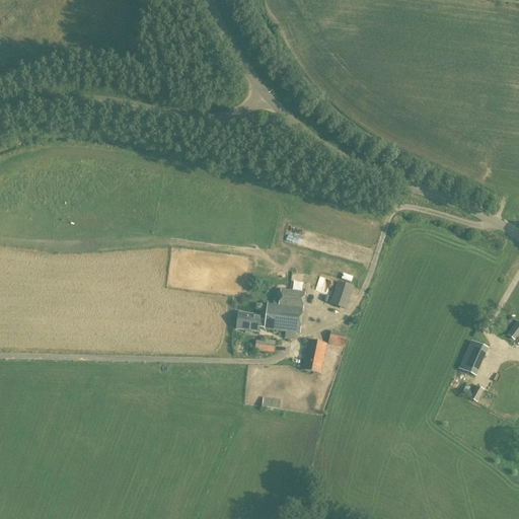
[(319,277),(316,289),(330,293),(335,281),(319,277)]
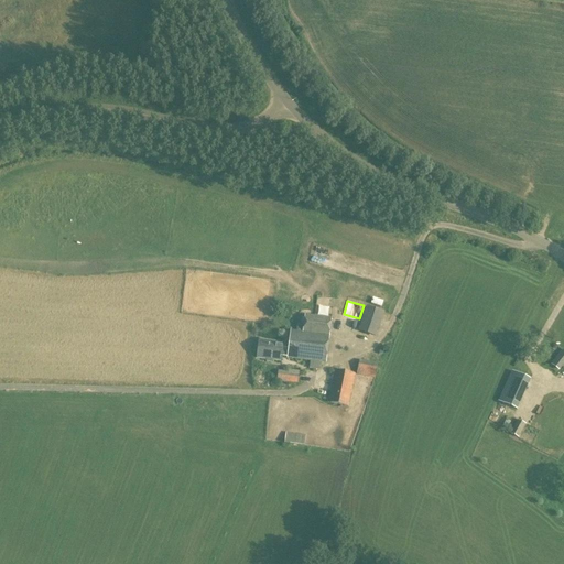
[(366,306),(358,332),(376,337),(383,312),(366,306)]
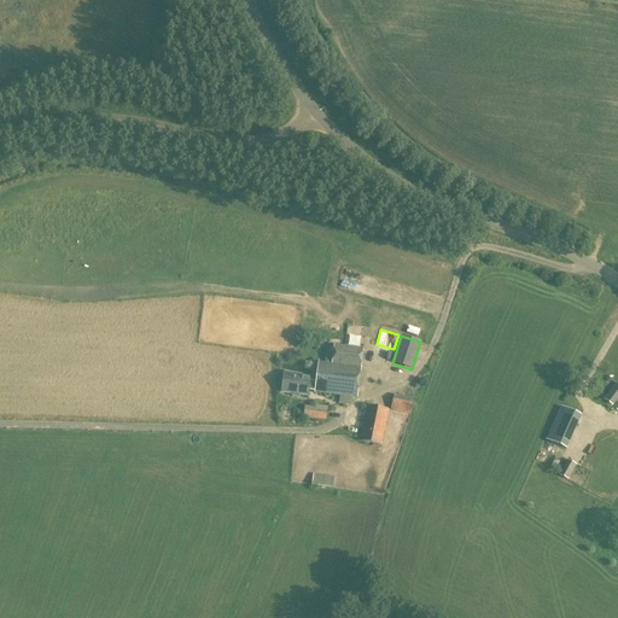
[(333,345),(331,363),(319,362),(314,392),(339,396),(338,404),(350,406),(350,398),(357,398),(363,349),(333,345)]
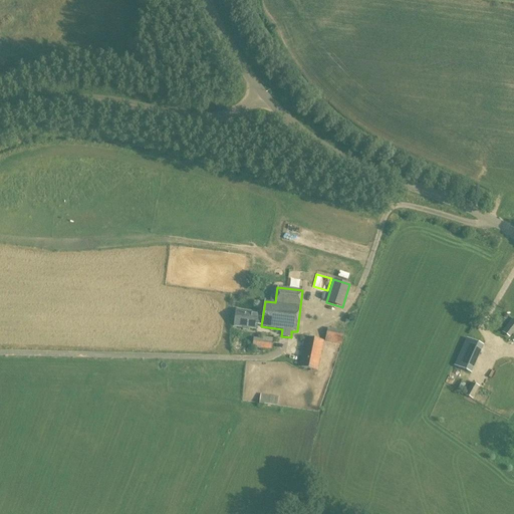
[(255,329),(257,313),(237,310),(234,326),(255,329)]
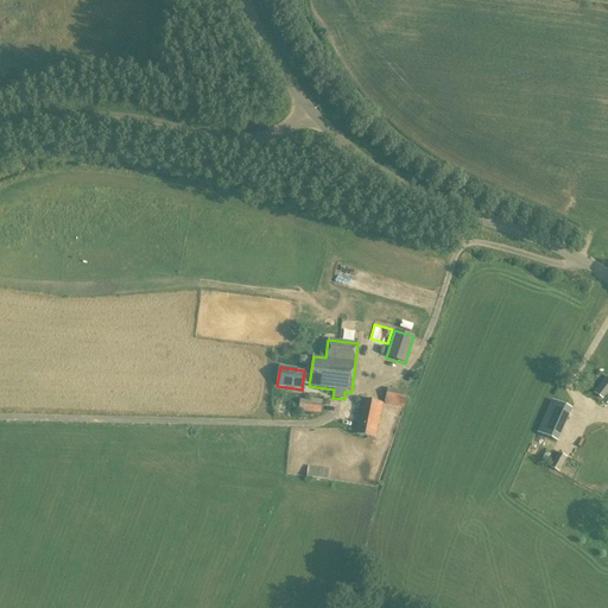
[(385,410),(403,413),(407,384),(401,384),(400,391),(387,388),(384,405),(386,405),(385,410)]
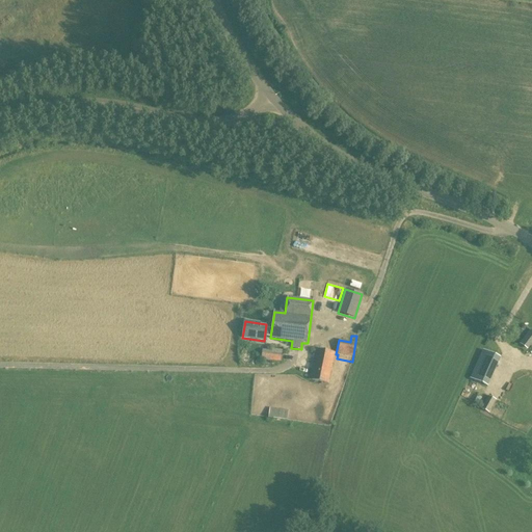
[(260,361),(282,361),(282,349),(260,349),(260,361)]
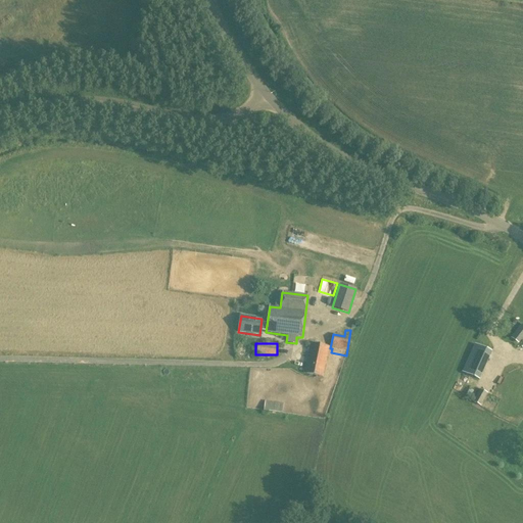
[(329,347),(310,343),(303,374),(329,379),(333,361),(327,360),(329,347)]
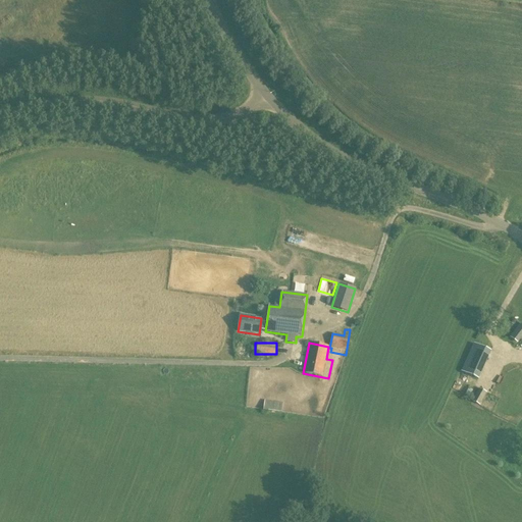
[(491,352),(484,365),(497,372),(504,359),(491,352)]
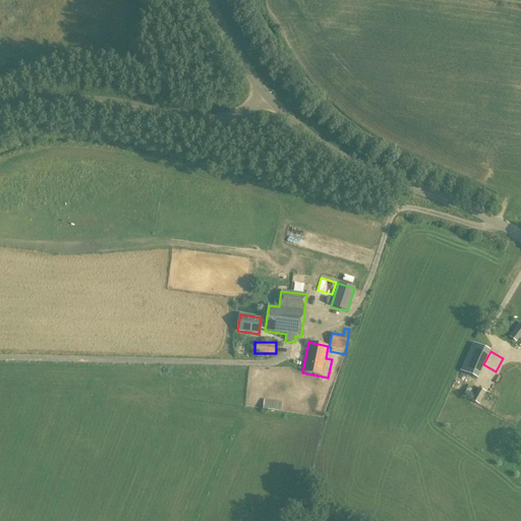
[(470,401),(488,411),(496,398),(478,388),(470,401)]
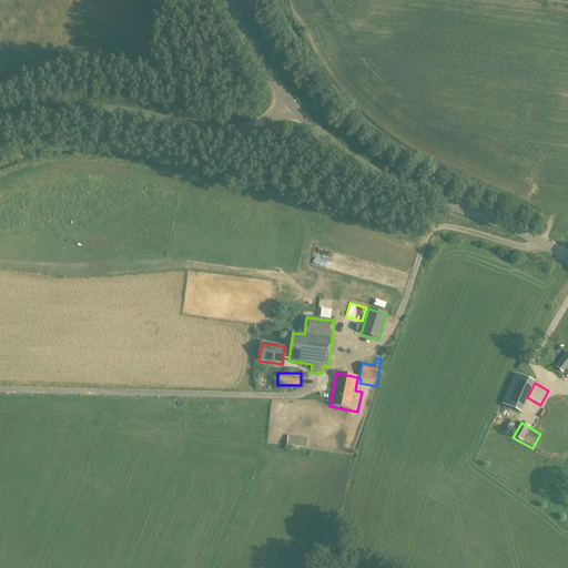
[(286,446),(306,449),(308,438),(287,436),(286,446)]
